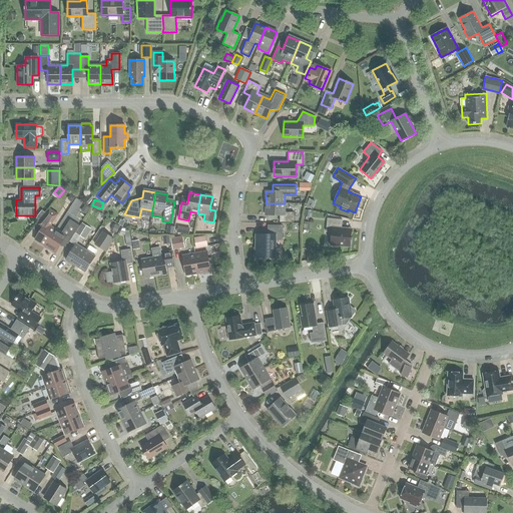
[(280,215),(280,222),(294,222),(294,212),(285,212),(285,203),(266,203),(266,207),(265,215),(280,215)]
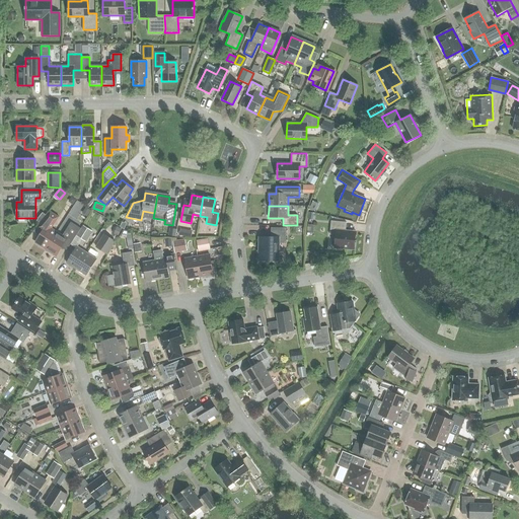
[(91,211),(85,207),(82,212),(87,216),(91,211)]
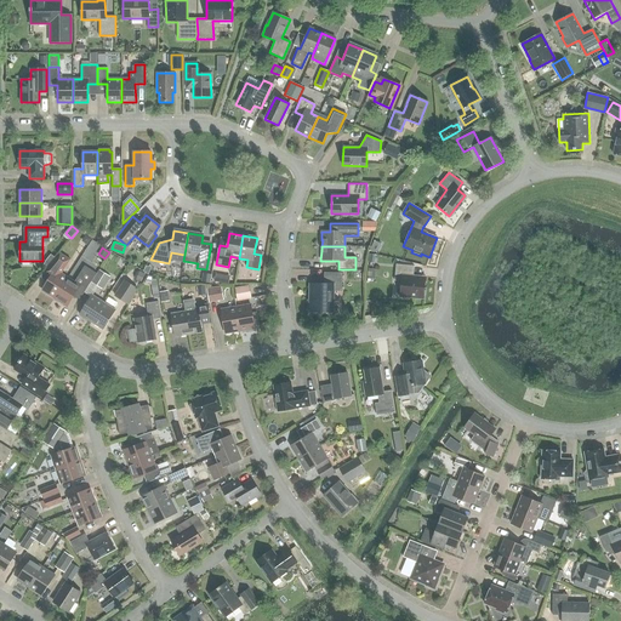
[(50,296),(55,298),(67,278),(61,274),(69,260),(60,254),(43,273),(50,278),(41,290),(50,296)]
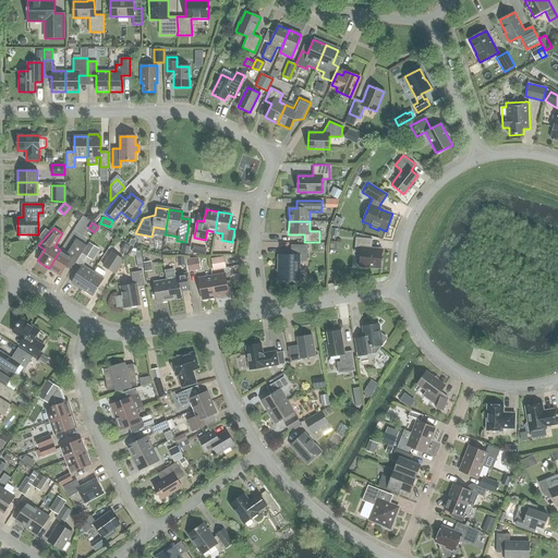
[(359,267),(380,269),(381,249),(371,247),(372,240),(355,238),(354,253),(361,253),(359,267)]
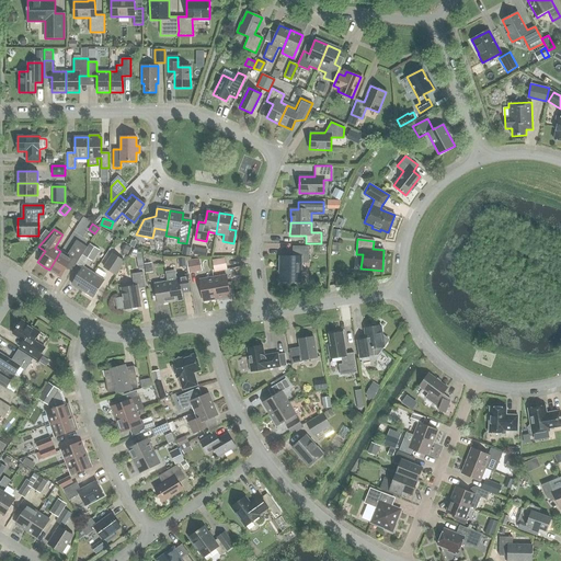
[(67,255),(60,251),(49,270),(60,277),(70,261),(76,264),(87,247),(76,240),(67,255)]
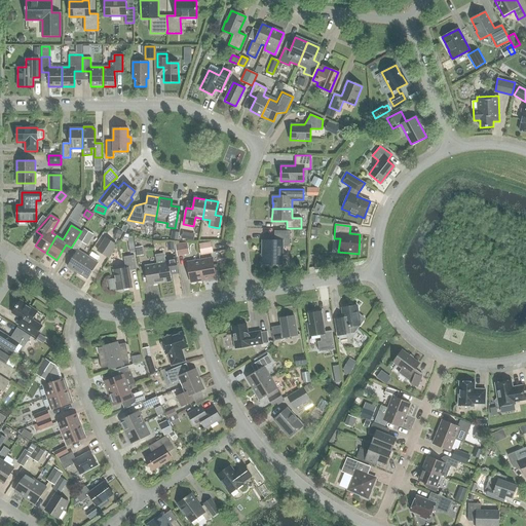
[(84,229),(77,239),(86,245),(94,234),(84,229)]
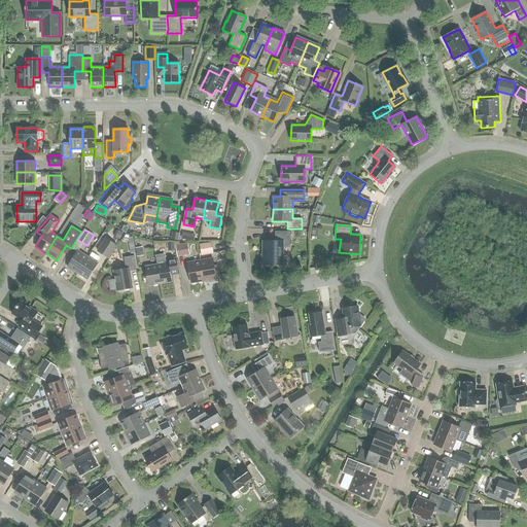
[(172,232),(171,239),(178,240),(179,233),(172,232)]
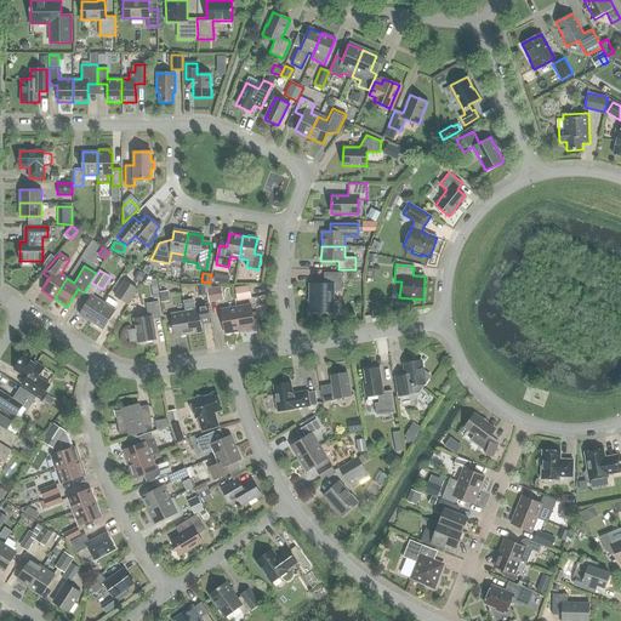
[(311,301),(307,301),(307,312),(332,312),(332,291),(341,291),(342,273),(324,273),(324,284),(311,284),(311,301)]
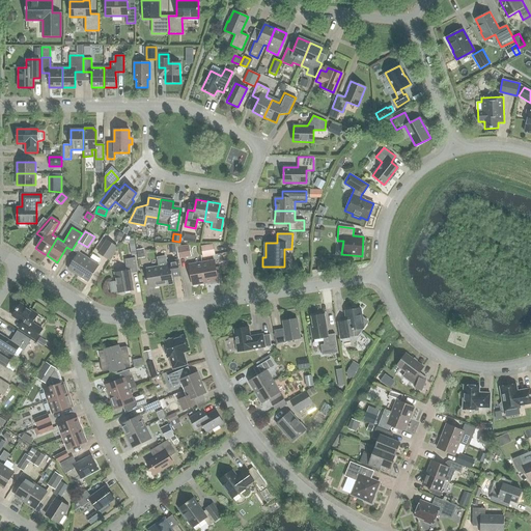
[(98,253),(109,260),(117,247),(106,240),(98,253)]
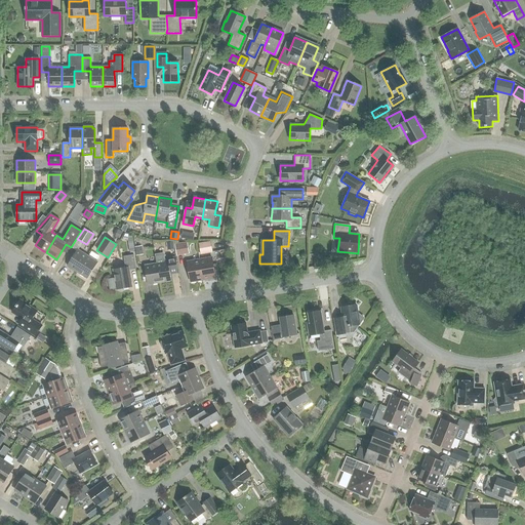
[(174,244),(176,254),(189,252),(187,242),(174,244)]
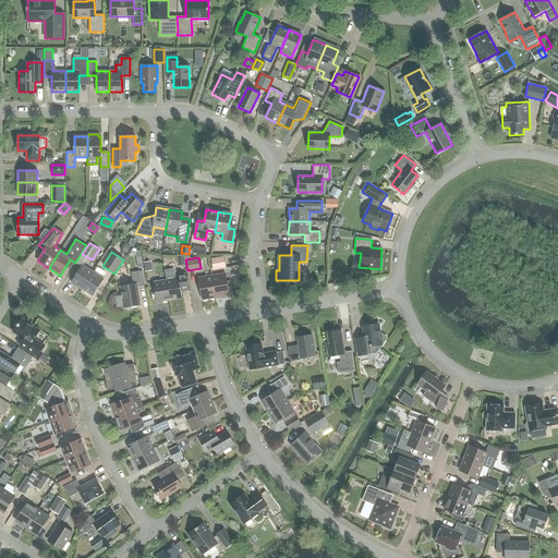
[(210,259),(213,270),(226,268),(225,257),(210,259)]
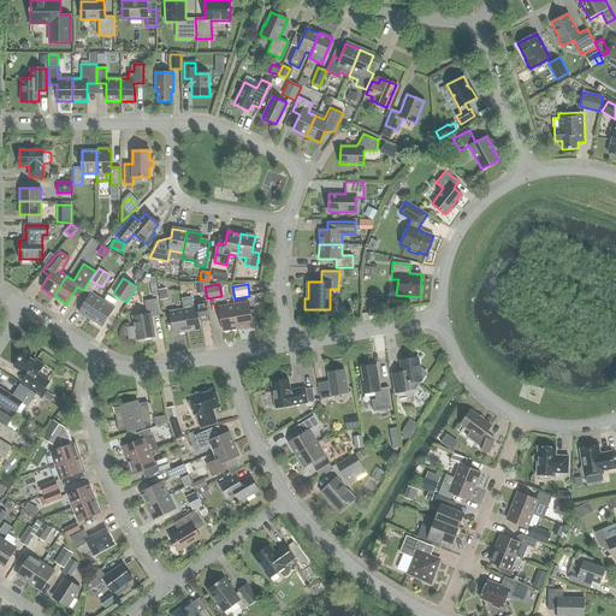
[(102,300),(90,292),(78,312),(90,319),(102,300)]
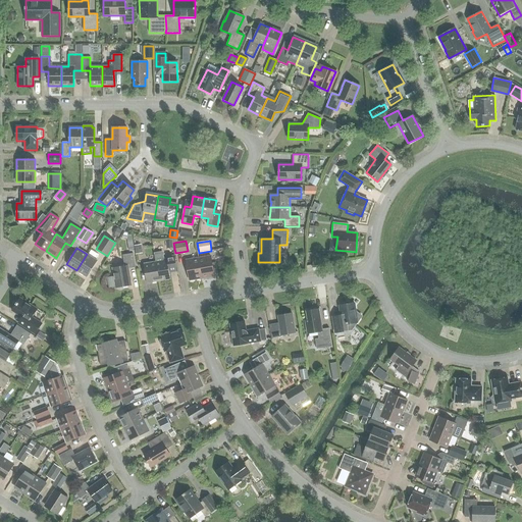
[(112,268),(115,288),(131,285),(128,268),(135,267),(133,253),(122,255),(124,266),(112,268)]
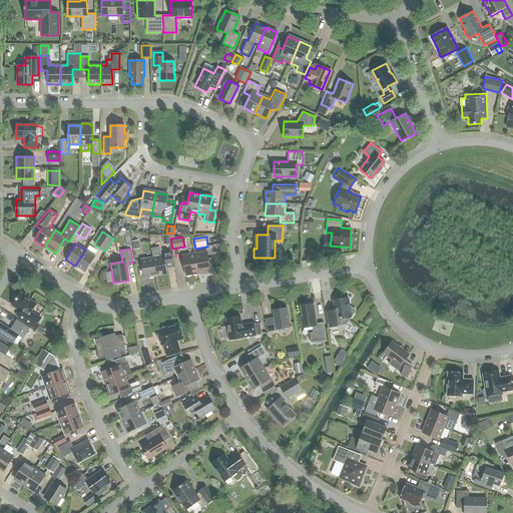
[(95,257),(85,249),(75,266),(85,273),(95,257)]
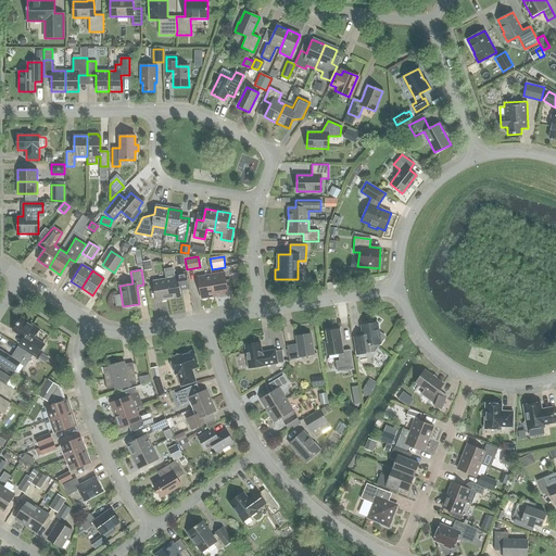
[(173,278),(172,270),(164,272),(165,279),(168,300),(181,298),(180,290),(188,289),(186,273),(177,274),(178,277),(173,278)]
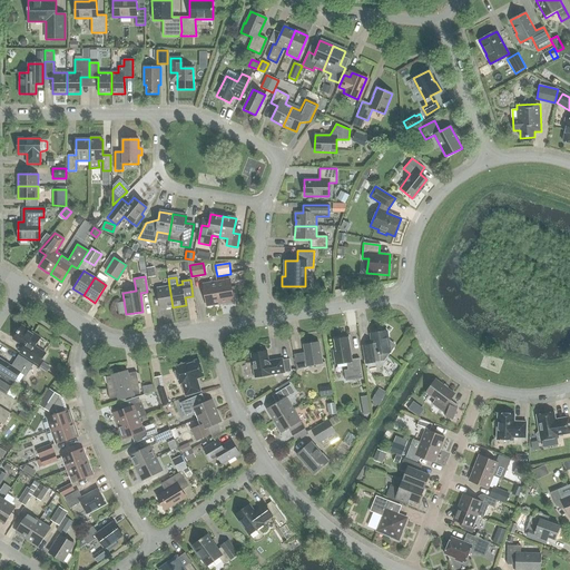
[(229,279),(216,282),(219,304),(234,302),(229,279)]
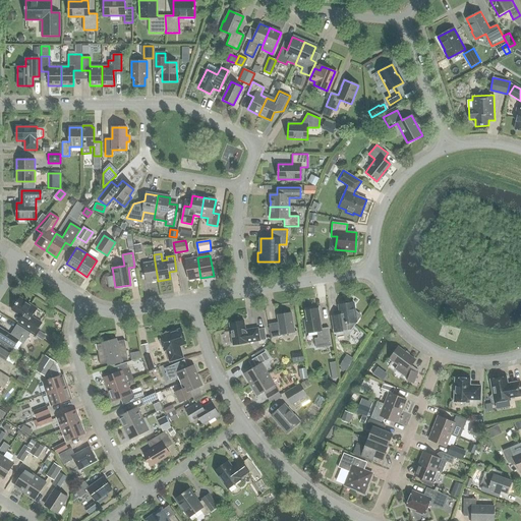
[(188,280),(200,278),(197,257),(185,259),(188,280)]
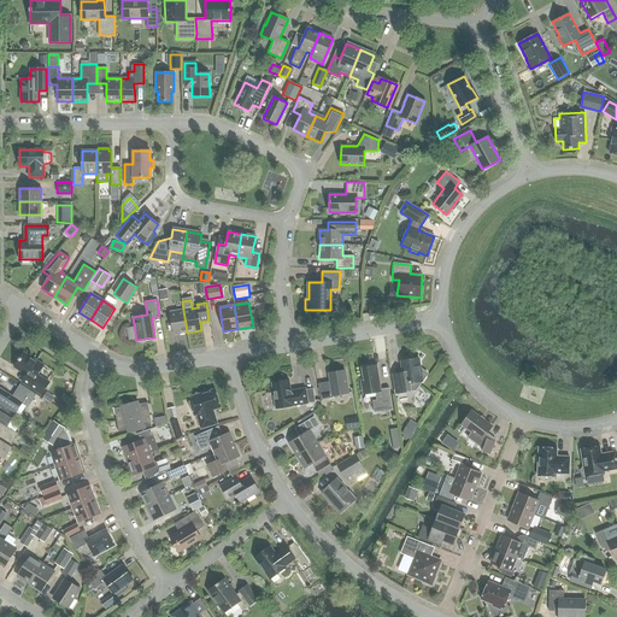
[(174,335),(187,333),(183,310),(170,312),(174,335)]
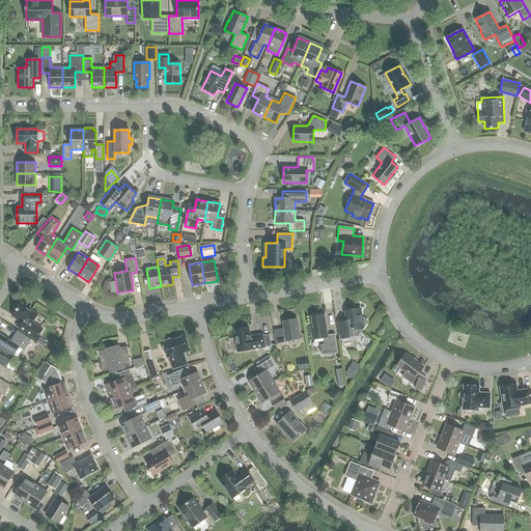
[(18,329),(35,340),(43,330),(32,323),(37,314),(20,303),(11,316),(22,323),(18,329)]
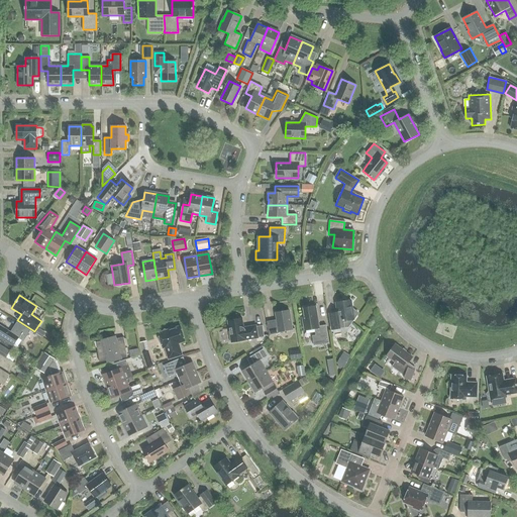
[(352,308),(350,300),(335,303),(337,312),(329,314),(331,329),(348,327),(358,313),(352,308)]
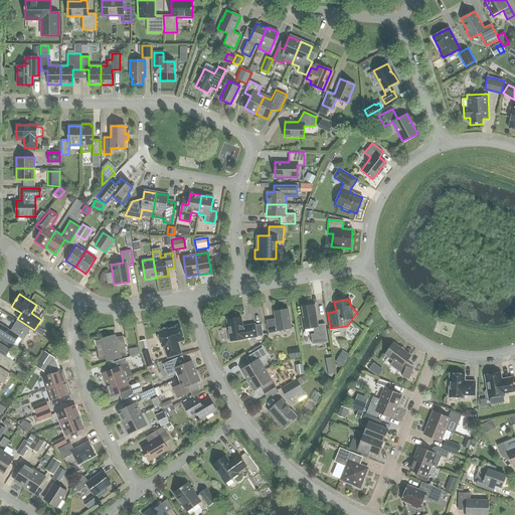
[(314,305),(302,307),(303,316),(301,316),(303,329),(313,328),(314,334),(311,334),(312,344),(327,341),(325,324),(318,325),(314,305)]
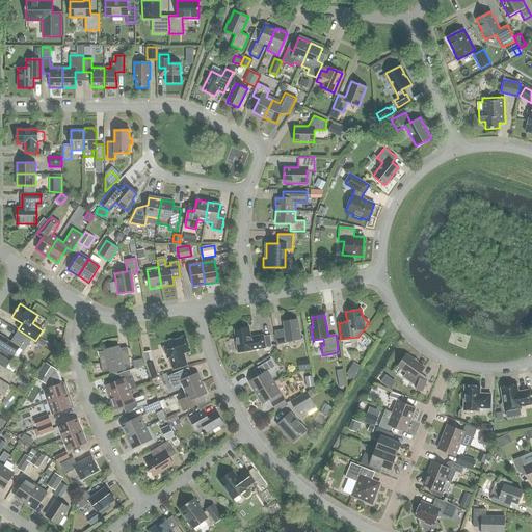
[(283,322),(284,329),(274,330),(276,345),(287,343),(287,341),(300,339),(297,319),(283,322)]
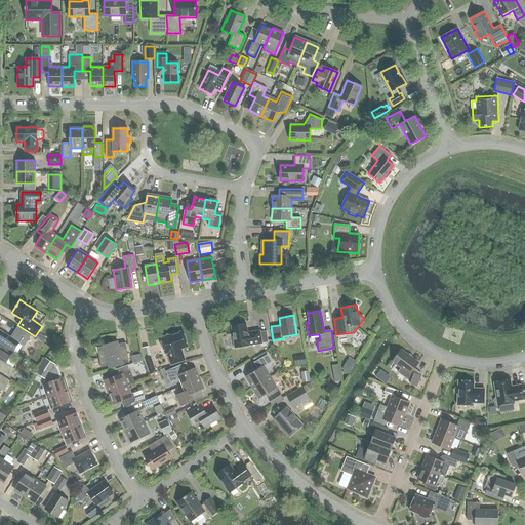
[(245,323),(231,326),(235,348),(249,346),(261,344),(268,342),(267,331),(259,331),(247,333),(245,323)]
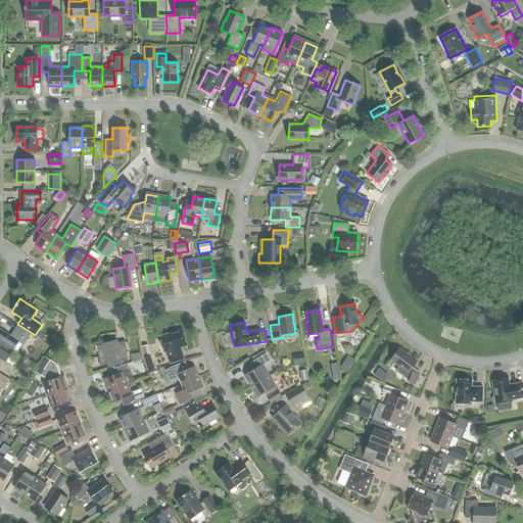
[(0,329),(0,343),(12,351),(18,342),(24,345),(31,334),(16,326),(10,336),(0,329)]
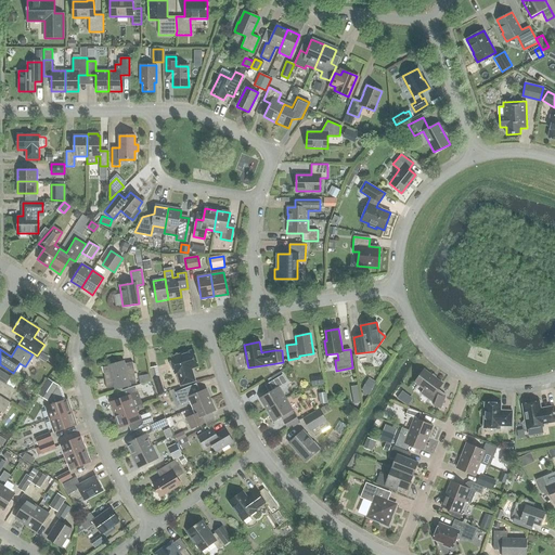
[(180,355),(176,353),(172,357),(169,358),(175,374),(177,373),(180,386),(195,382),(192,372),(191,373),(190,370),(198,366),(193,350),(180,355)]
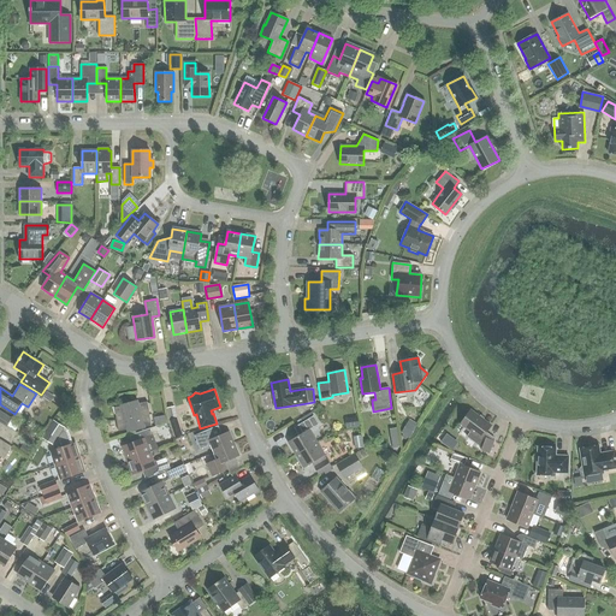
[(150,426),(147,402),(137,403),(137,402),(131,403),(129,403),(128,403),(125,404),(124,406),(118,407),(112,407),(114,414),(118,431),(128,430),(128,431),(144,427),(150,426)]
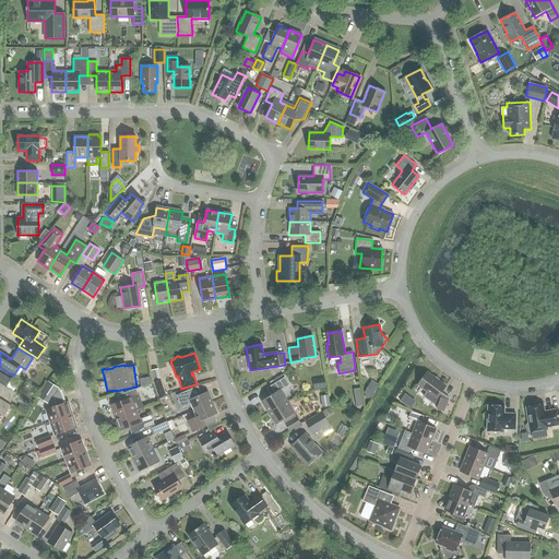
[(0,395),(10,403),(16,393),(7,387),(13,376),(0,367),(0,395)]
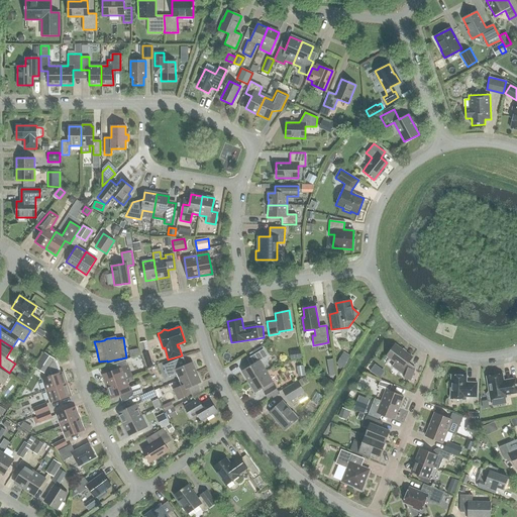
[(395,344),(386,355),(395,363),(392,367),(400,373),(400,372),(405,375),(403,378),(410,381),(414,370),(408,368),(407,364),(412,357),(395,344)]
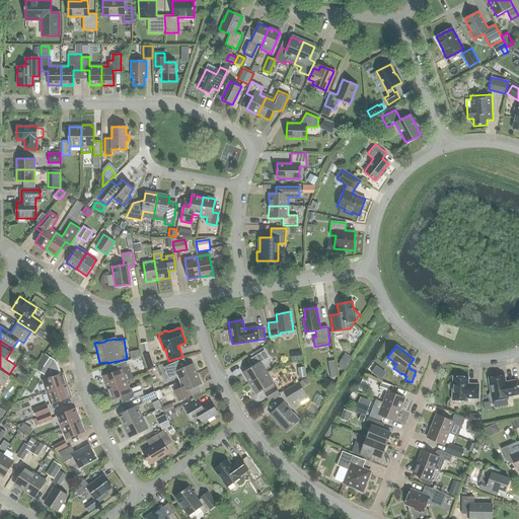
[(249,383),(267,373),(260,362),(268,358),(264,351),(251,358),(255,365),(243,372),(249,383)]
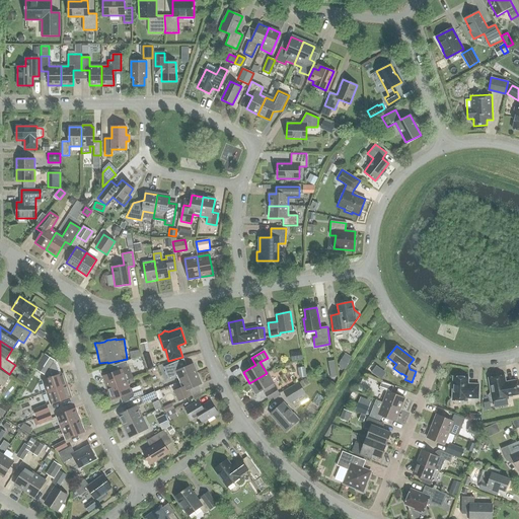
[(302,359),(301,351),(291,353),(292,361),(302,359)]
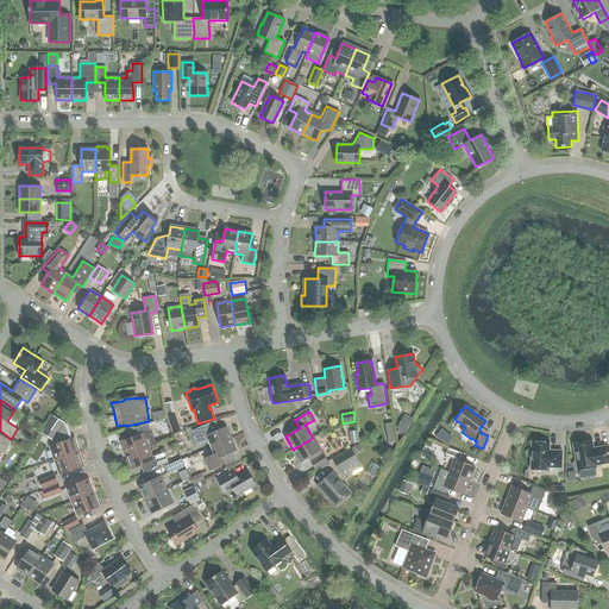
[(181,429),(175,413),(167,416),(173,432),(181,429)]
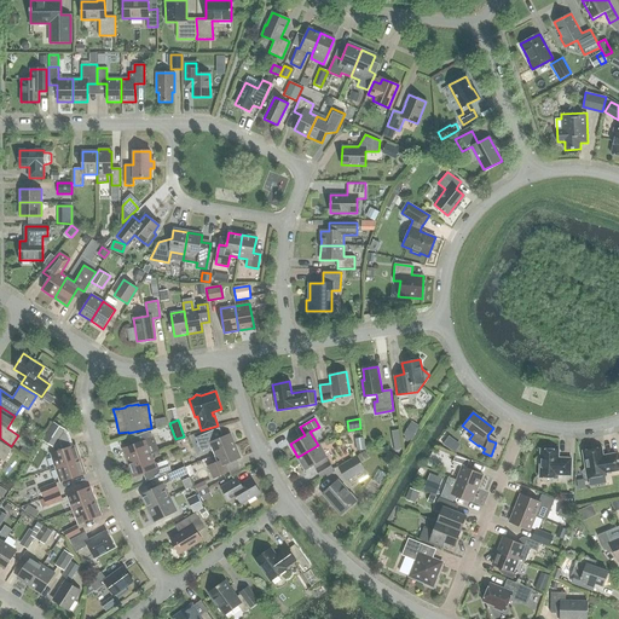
[(42,440),(53,447),(64,429),(53,423),(42,440)]
